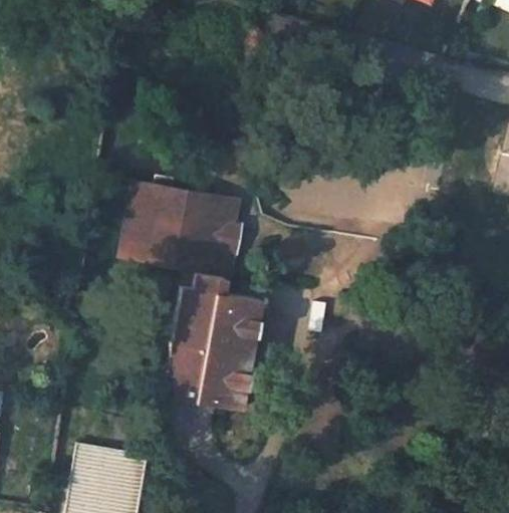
[(165,396),(244,409),(264,298),(235,293),(238,278),(234,277),(243,226),(247,227),(252,201),(128,179),(114,258),(186,270),(197,271),(194,287),(183,285),(165,396)]
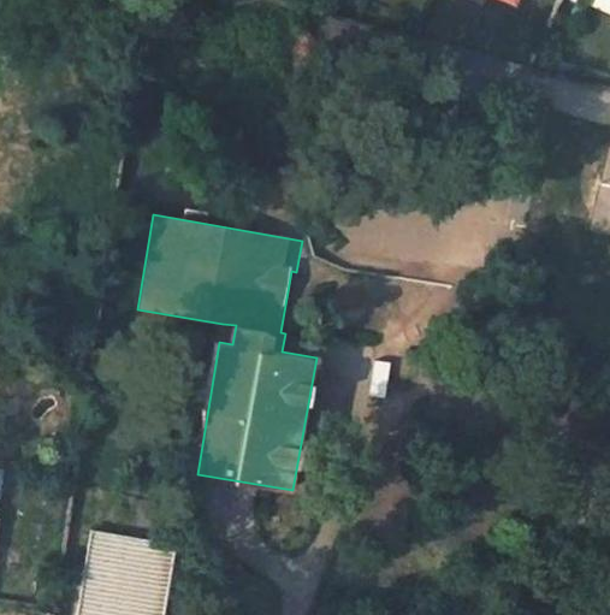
[(296,336),(308,275),(296,272),(291,271),(280,332),(285,333),(296,336)]
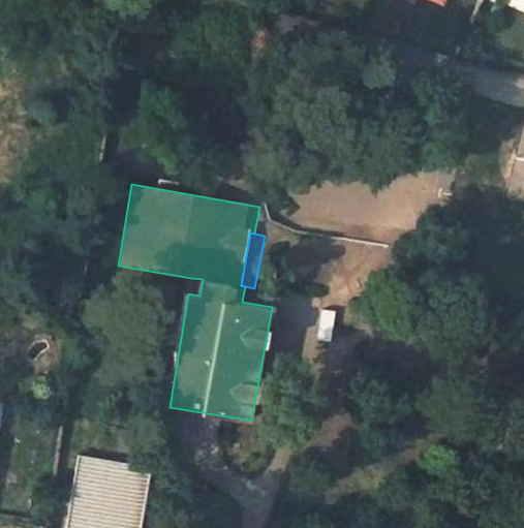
[(203,279),(191,278),(188,293),(199,296),(203,279)]
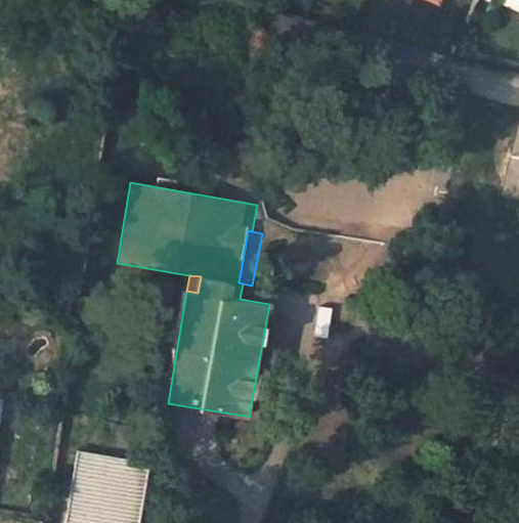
[(136,522),(144,480),(112,475),(115,455),(82,451),(70,522),(136,522)]
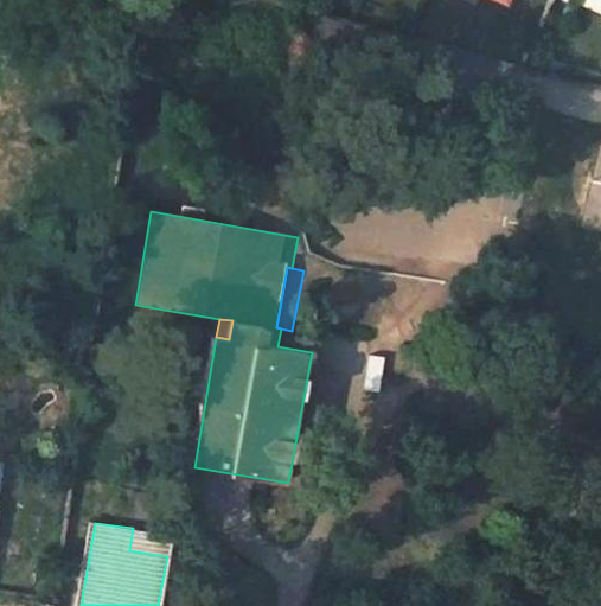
[(167,556),(171,534),(133,528),(129,550),(167,556)]
